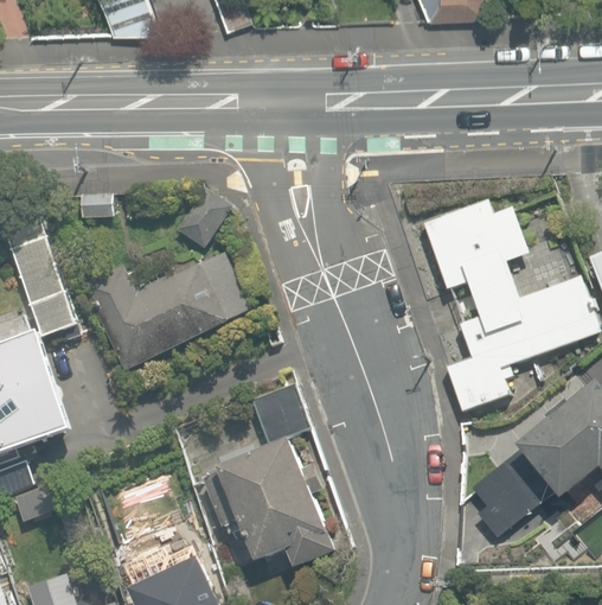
[(78,0),(89,31),(159,32),(148,0),(78,0)]
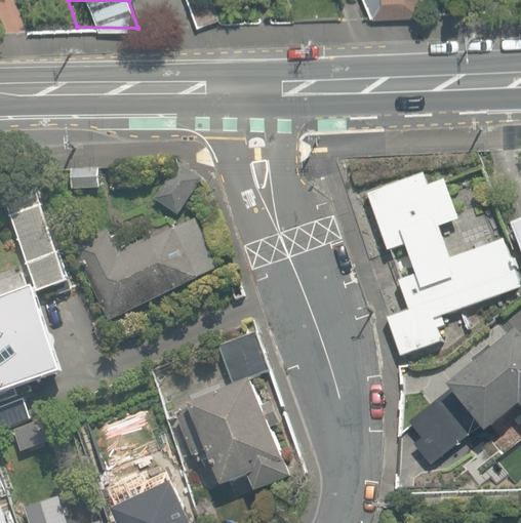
[(188,0),(197,24),(218,15),(212,0),(188,0)]
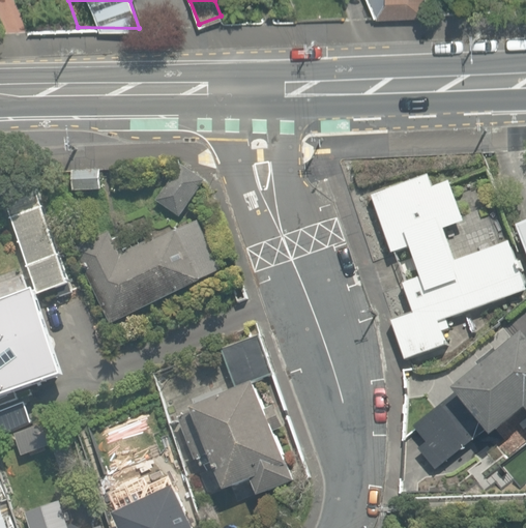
[(368,0),(374,16),(425,13),(424,0),(368,0)]
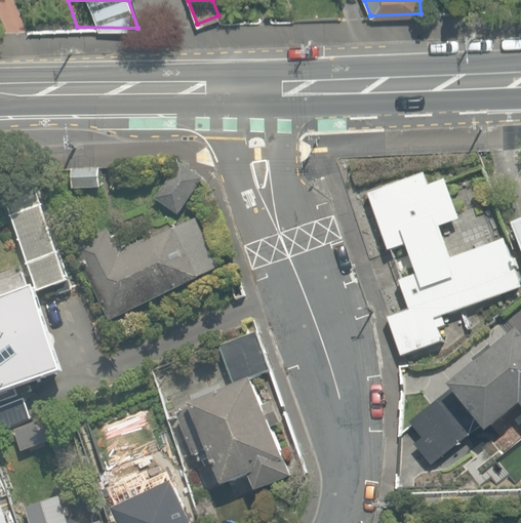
[(153,197),(176,213),(201,177),(177,161),(153,197)]
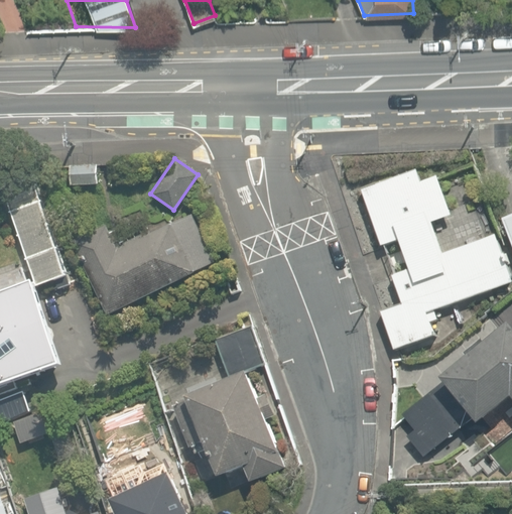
[(69,166),(70,185),(98,183),(96,164),(69,166)]
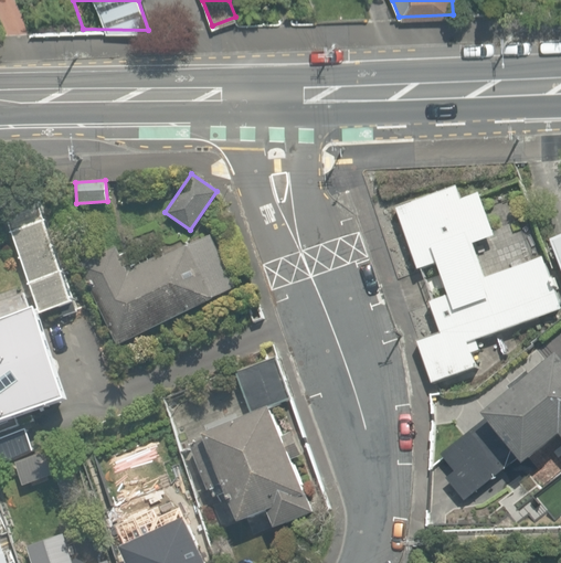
[(417,340),(432,381),(475,367),(466,340),(560,308),(542,256),(480,277),(468,243),(493,235),(477,192),(459,199),(455,186),(395,206),(416,266),(435,261),(447,295),(430,301),(440,332),(417,340)]
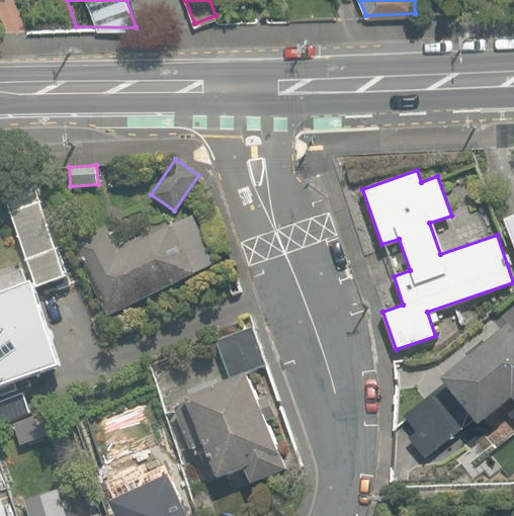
[(2,184),(36,287),(66,277),(31,174),(2,184)]
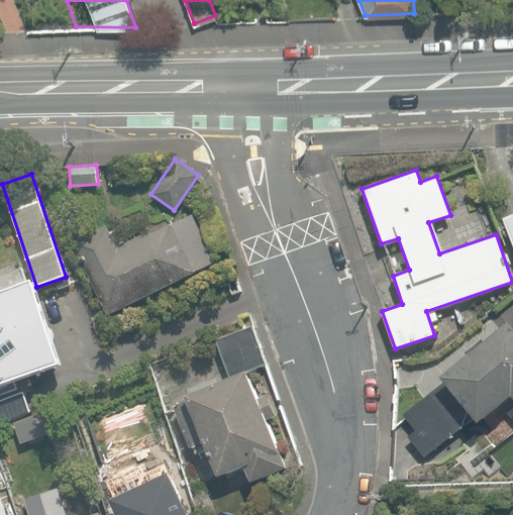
[(69,244),(105,316),(214,261),(191,214),(120,250),(107,224),(69,244)]
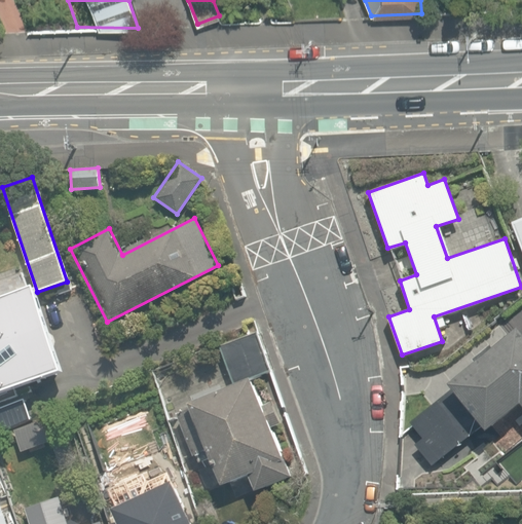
[(521,220),(512,224),(521,251),(521,220)]
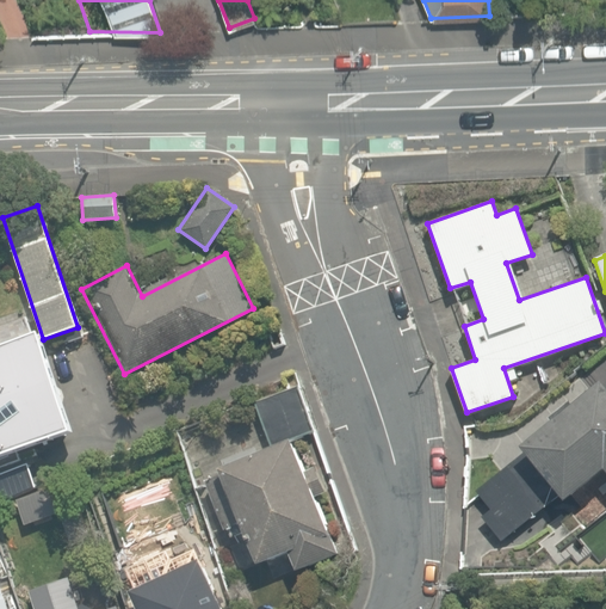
[(0,457),(74,432),(41,333),(0,348),(0,457)]
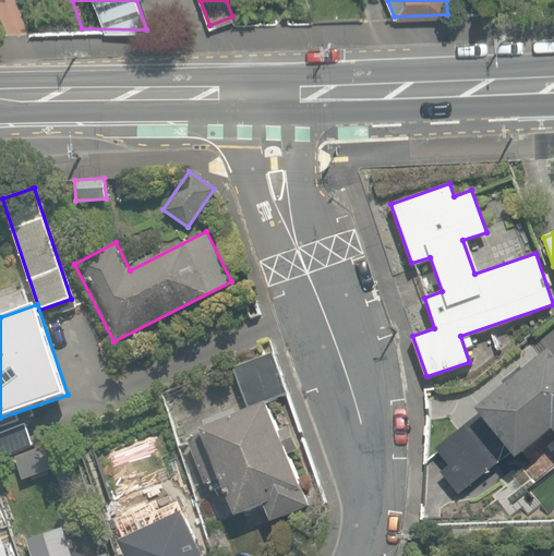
[(229,361),(248,408),(285,394),(267,347),(229,361)]
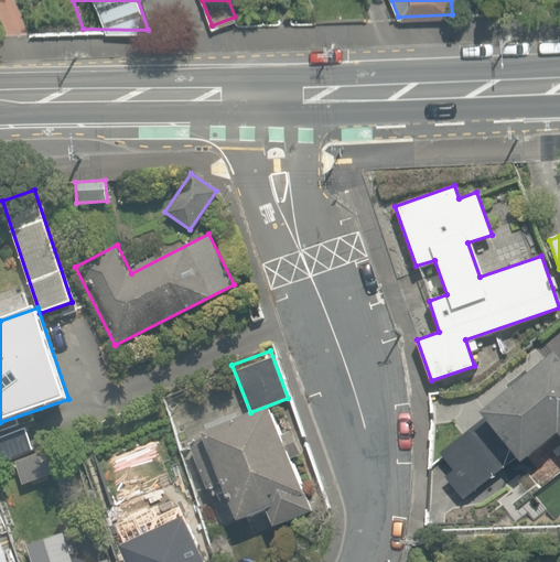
[(443,475),(461,498),(516,453),(524,462),(559,433),(559,355),(558,352),(483,412),(484,414),(438,452),(452,468),(443,475)]
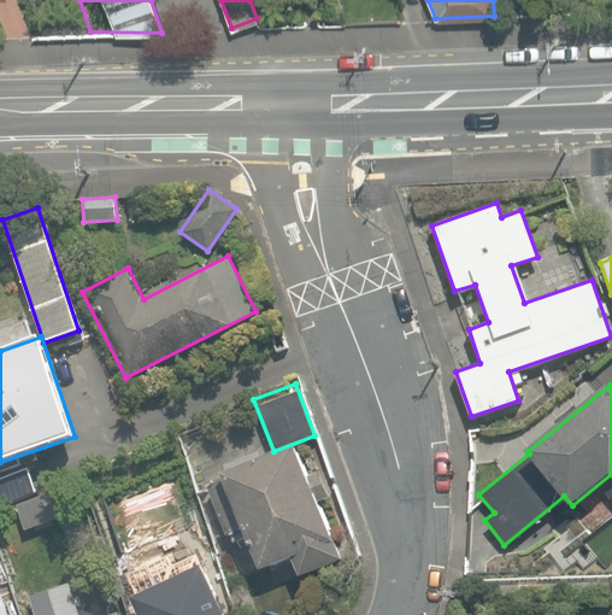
[(292,560),(299,577),(342,560),(296,444),(223,473),(225,480),(206,487),(225,536),(229,533),(233,542),(247,536),(262,572),(292,560)]
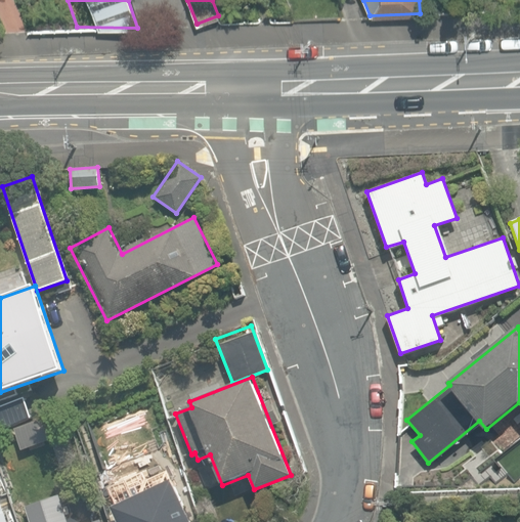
[(0,422),(26,414),(20,397),(0,404),(0,422)]
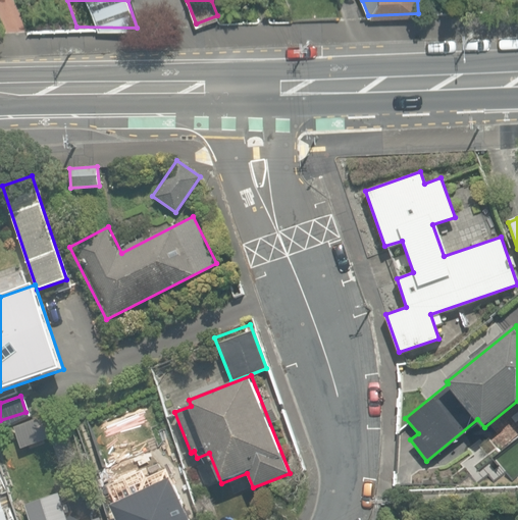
[(192,519),(174,477),(112,504),(118,519),(192,519)]
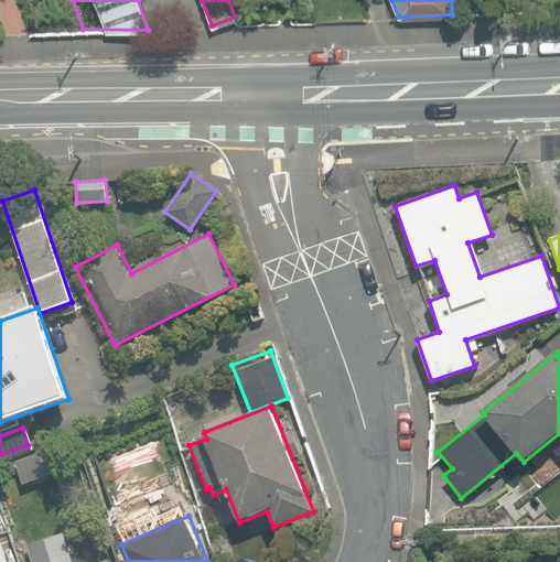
[(107,561),(107,560),(101,561),(84,561),(85,561),(81,559),(76,557),(71,559),(61,532),(14,550),(18,561),(107,561)]
